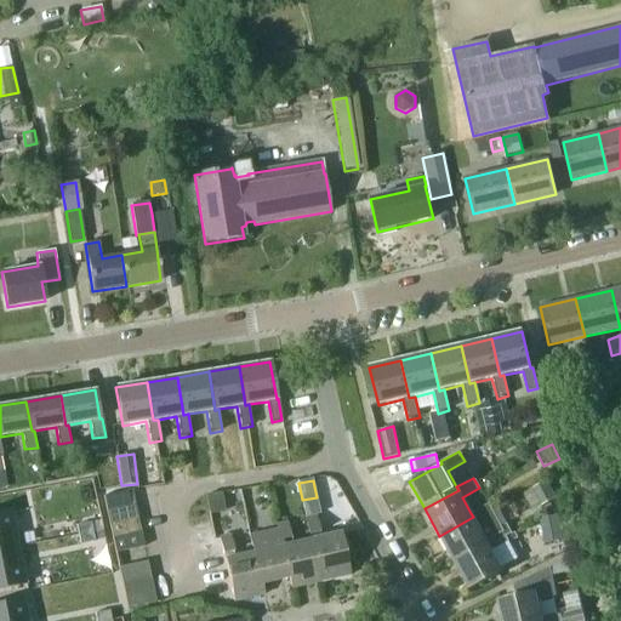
[(541,507),(557,499),(547,480),(531,490),(541,507)]
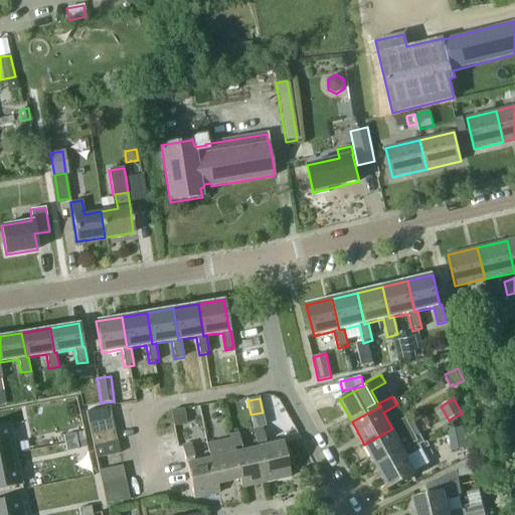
[(89,422),(112,417),(110,406),(86,411),(88,423),(89,422)]
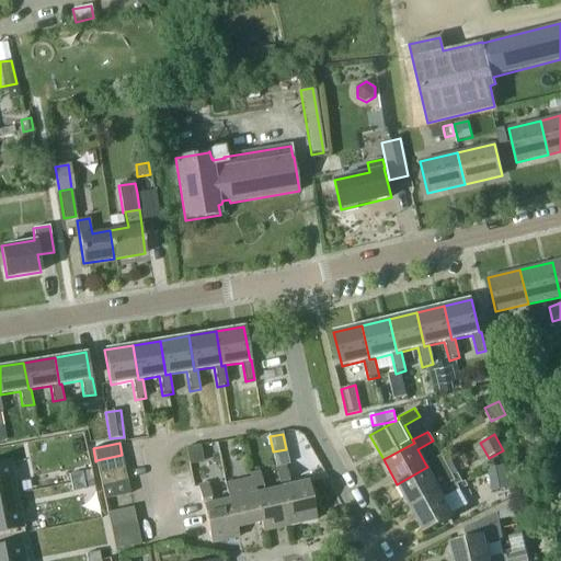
[(190,465),(204,462),(201,445),(186,447),(190,465)]
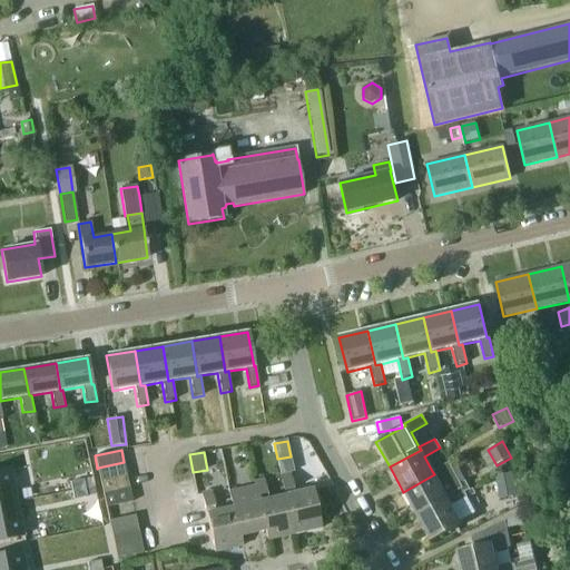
[(100,481),(127,475),(124,462),(98,468),(97,469),(100,481)]
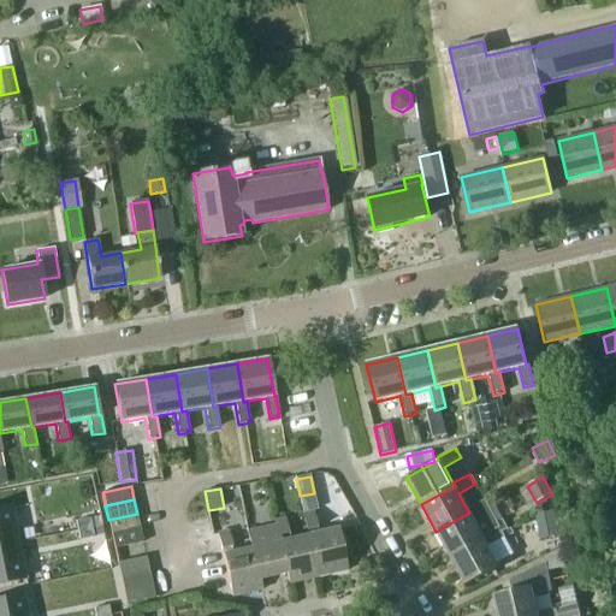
[(499,527),(502,533),(507,529),(502,519),(496,522),(484,501),(467,509),(469,513),(436,532),(450,558),(484,540),(481,537),(499,527)]
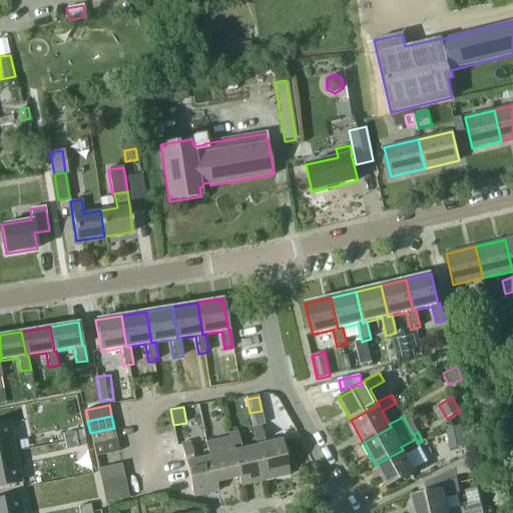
[(9,421),(0,423),(0,455),(15,452),(9,421)]
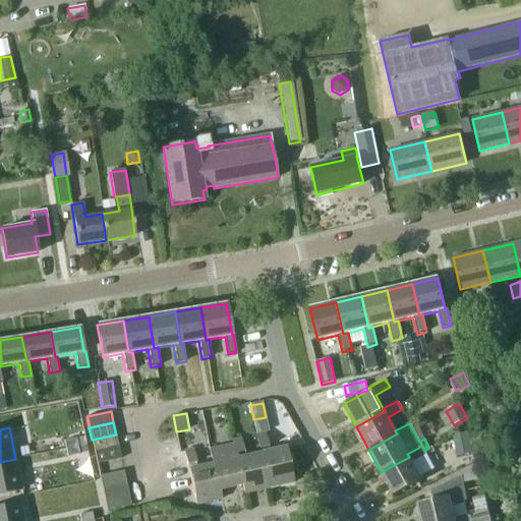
[(261,453),(269,488),(293,482),(286,447),(270,451),(266,432),(255,435),(259,453),(261,453)]
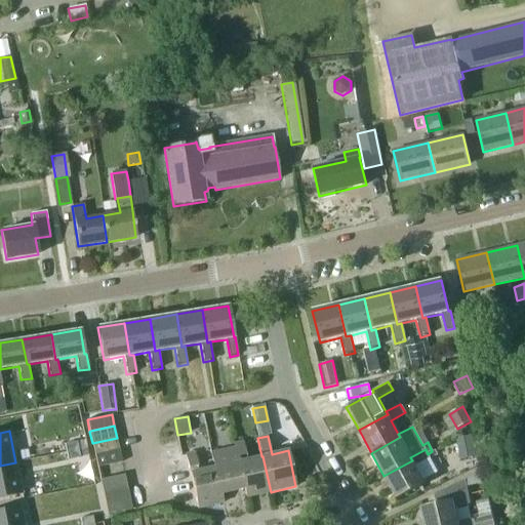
[(460,460),(478,457),(474,436),(456,439),(460,460)]
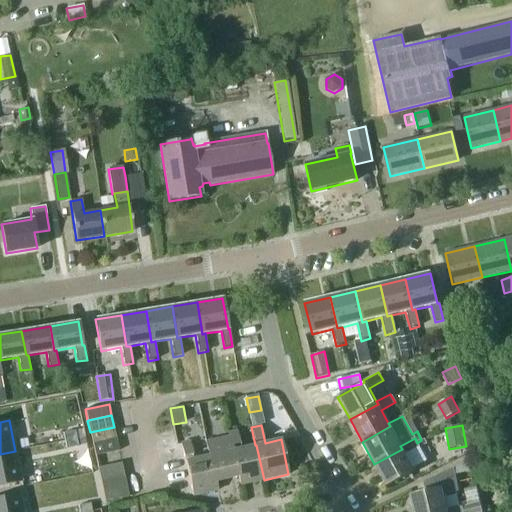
[(93,444),(116,439),(114,427),(90,432),(92,444),(93,444)]
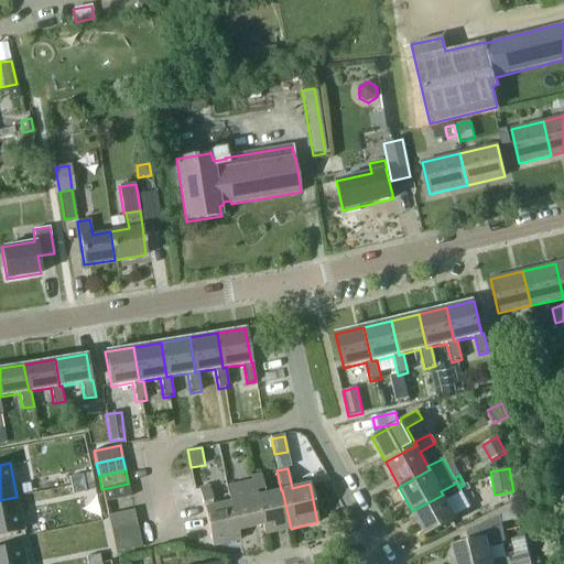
[(262,525),(264,534),(291,529),(282,490),(281,490),(266,494),(261,474),(250,476),(251,479),(252,479),(253,487),(255,487),(263,524),(262,525)]
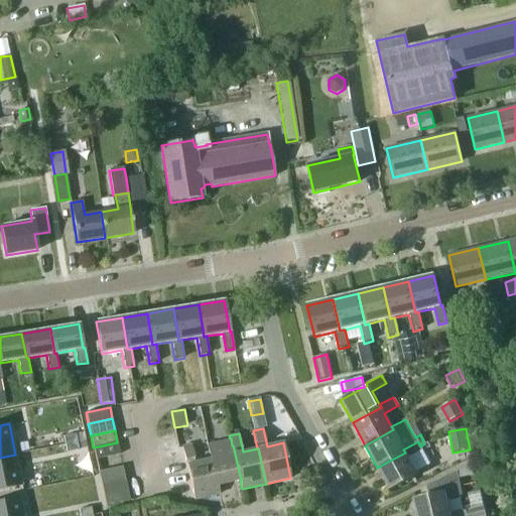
[(76,434),(63,436),(66,444),(78,442),(76,434)]
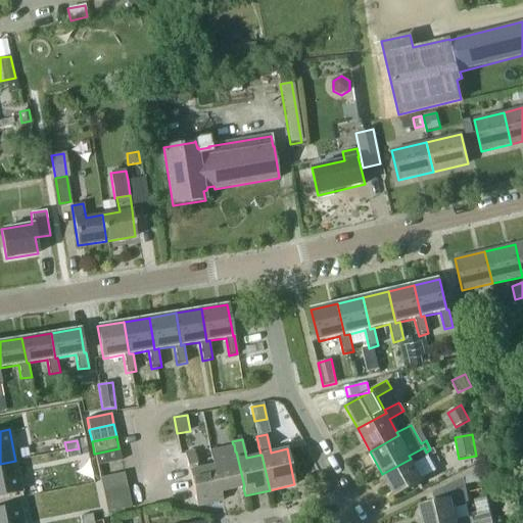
[(220,492),(221,492),(243,487),(244,486),(236,452),(235,452),(234,444),(233,444),(209,450),(212,466),(214,465),(220,492)]
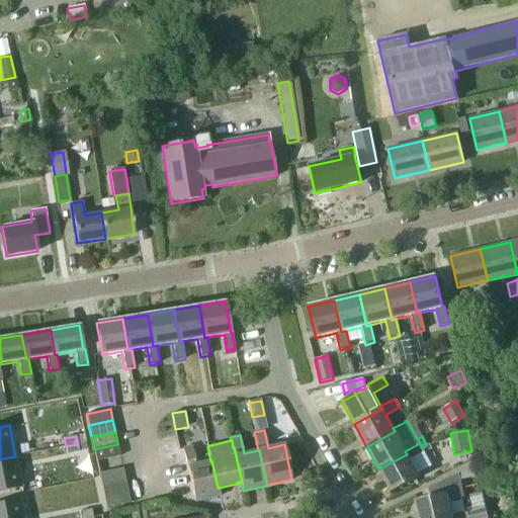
[(407,454),(378,469),(391,492),(419,477),(410,459),(424,452),(422,448),(420,443),(405,451),(407,454)]
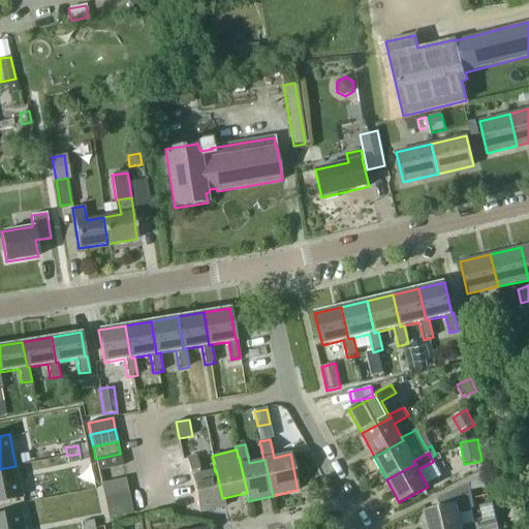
[(80,454),(67,456),(68,464),(81,462),(80,454)]
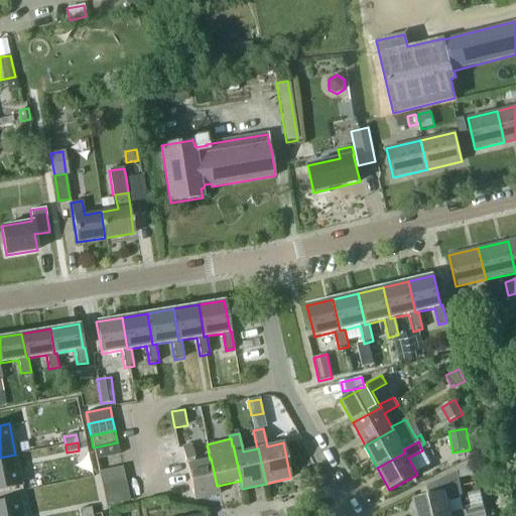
[(94,447),(93,447),(96,460),(120,455),(117,442),(94,447)]
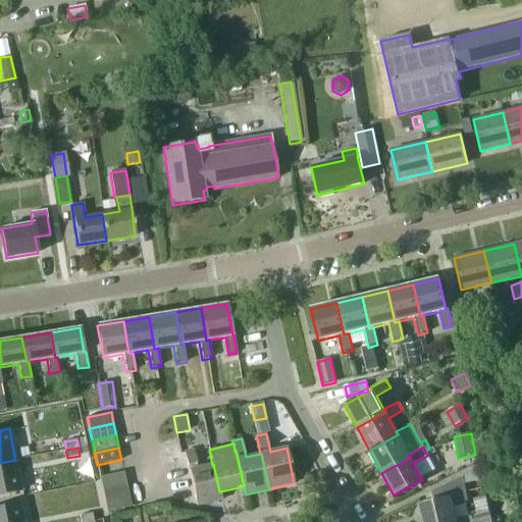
[(213,464),(212,465),(198,468),(194,450),(185,452),(197,506),(222,500),(220,491),(219,491),(213,464)]
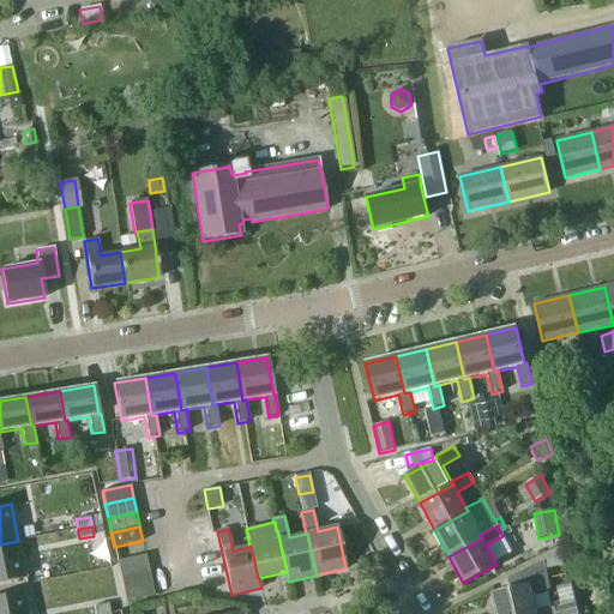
[(18,541),(0,545),(0,582),(26,578),(18,541)]
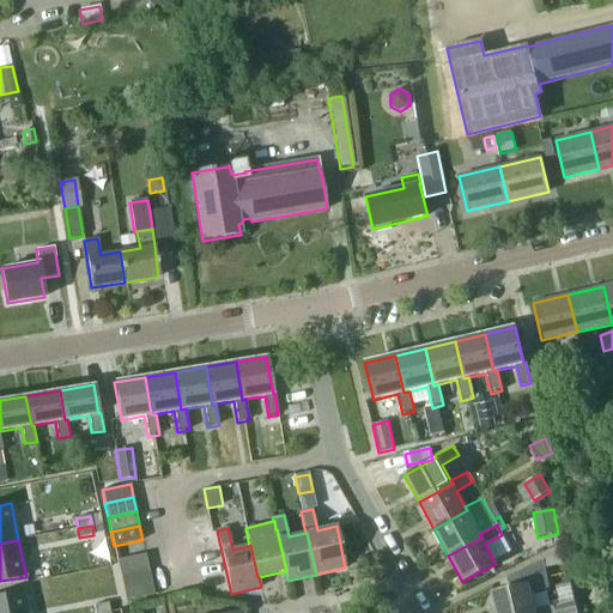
[(120,578),(149,572),(145,554),(116,560),(120,578)]
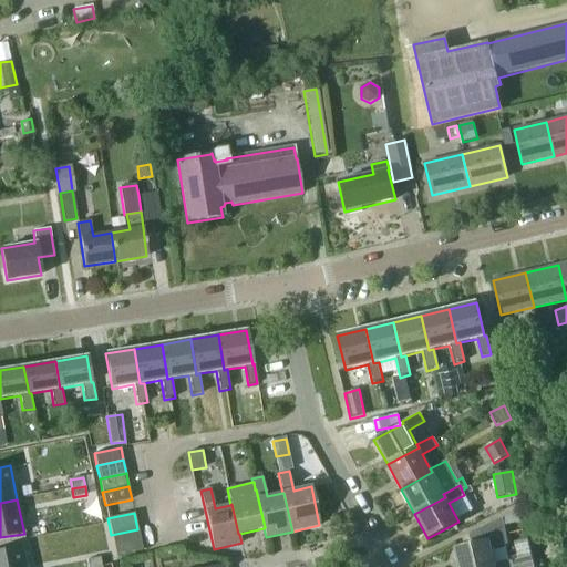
[(454,549),(457,566),(494,566),(494,565),(491,548),(507,544),(502,518),(483,527),(486,542),(454,549)]
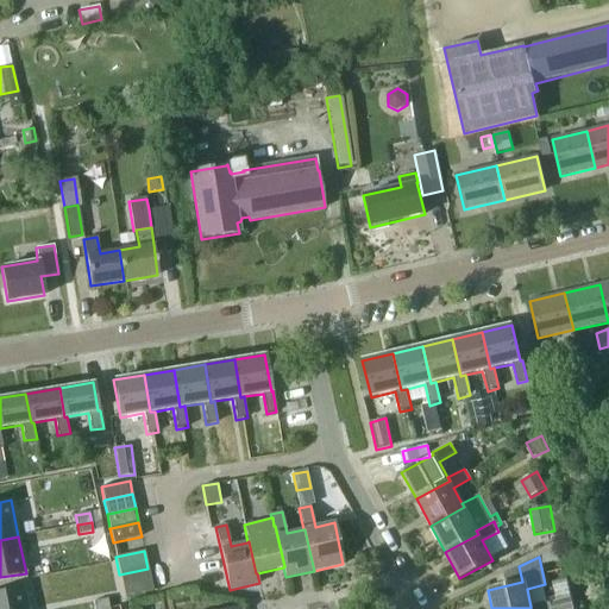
[(148,569),(119,575),(124,596),(152,590),(148,569)]
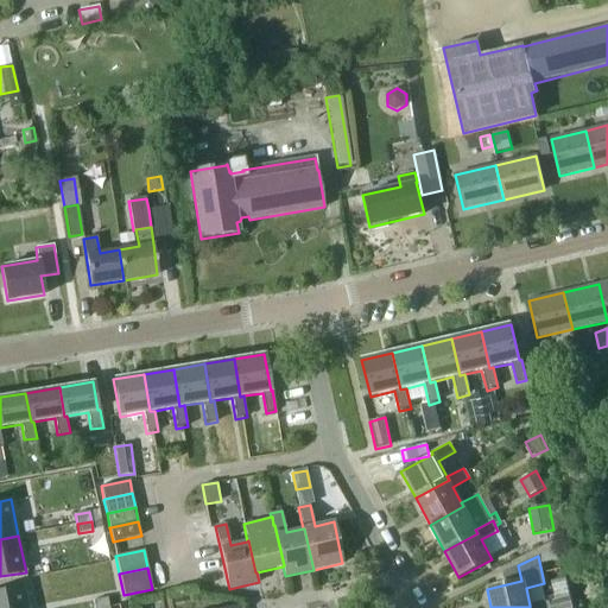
[(27,607),(24,587),(0,591),(0,607),(27,607)]
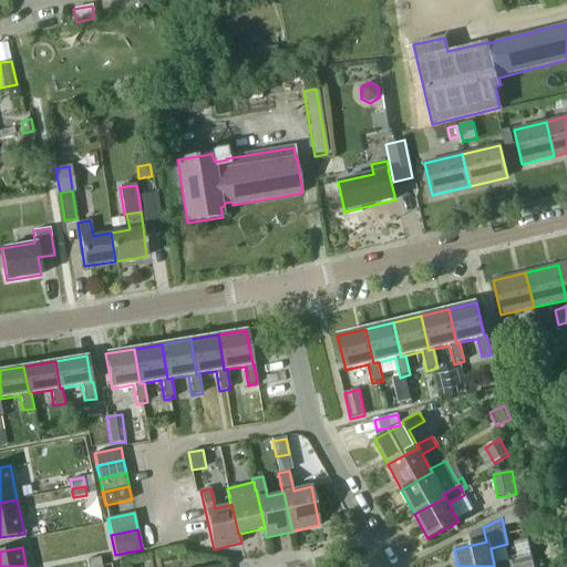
[(513,566),(533,566),(532,557),(512,562),(513,566)]
